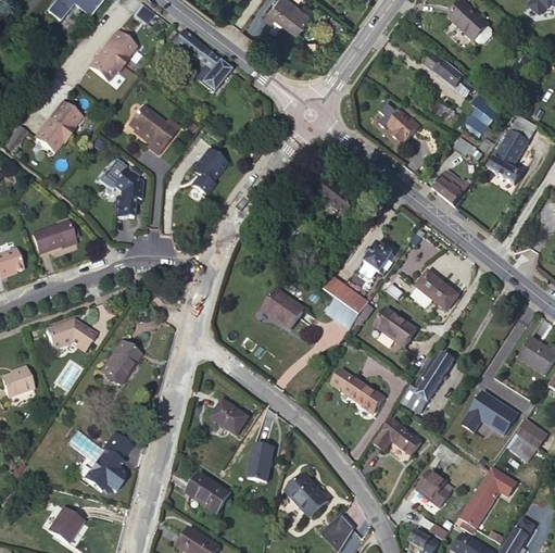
[(57,0),(49,11),(60,19),(68,8),(83,20),(88,12),(90,13),(100,0),(57,0)]
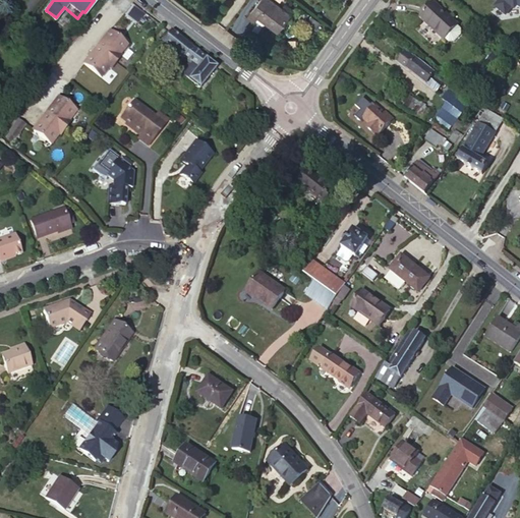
[(127,0),(121,8),(131,15),(137,8),(127,0)]
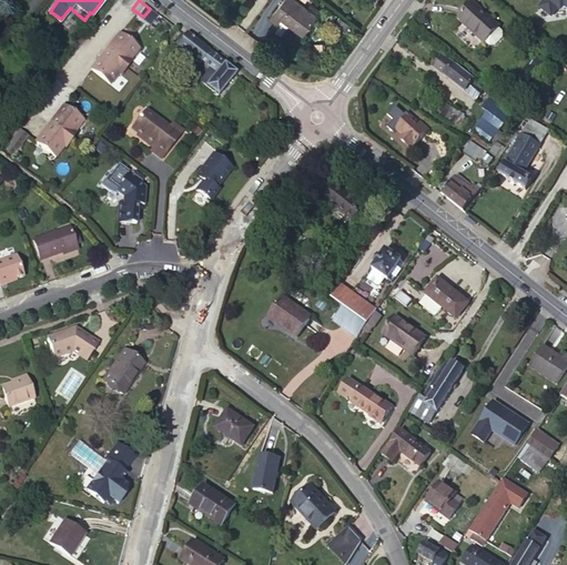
[(281,0),(270,16),(277,21),(281,17),(301,32),(316,13),(300,0),(281,0)]
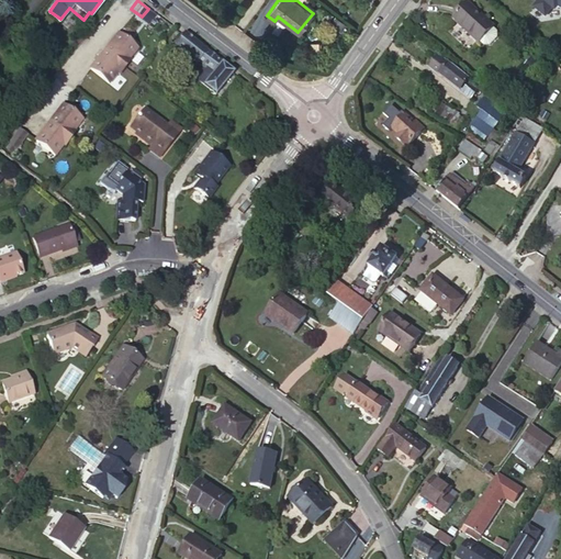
[(470,0),(455,17),(480,41),(495,23),(470,0)]
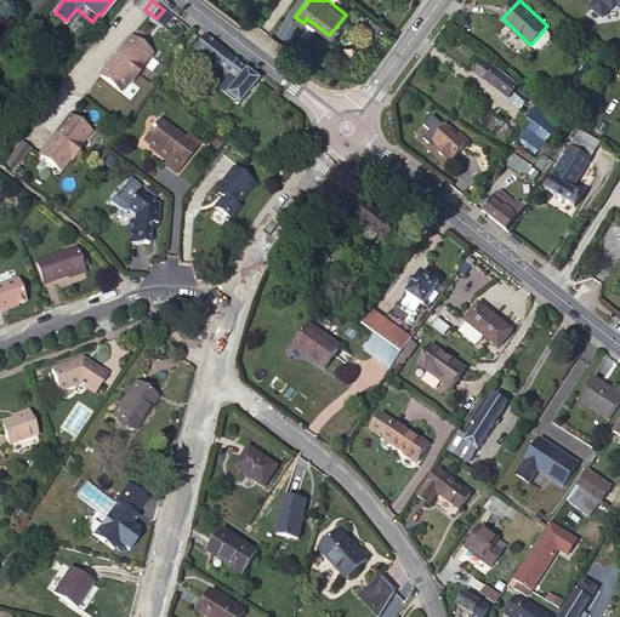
[(597,0),(595,4),(608,15),(616,1),(619,3),(619,0),(597,0)]
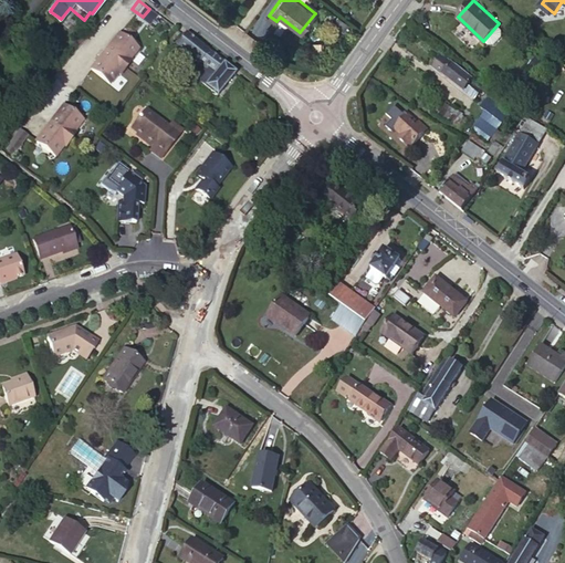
[(121,30),(92,66),(111,82),(119,71),(122,72),(133,59),(131,58),(139,47),(121,30)]
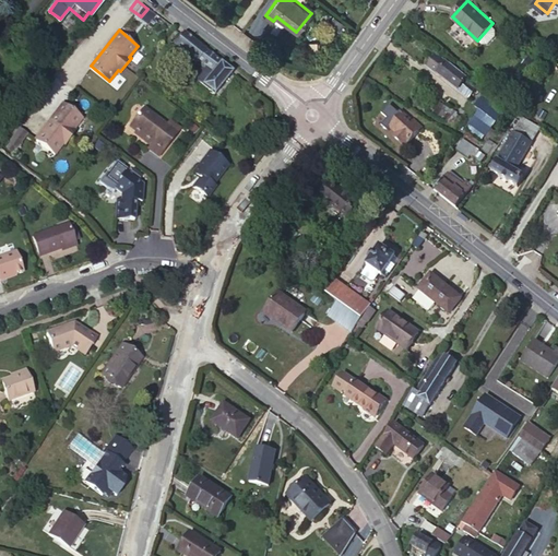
[(183,31),(182,32),(175,42),(197,58),(198,57),(199,58),(208,48),(183,31)]
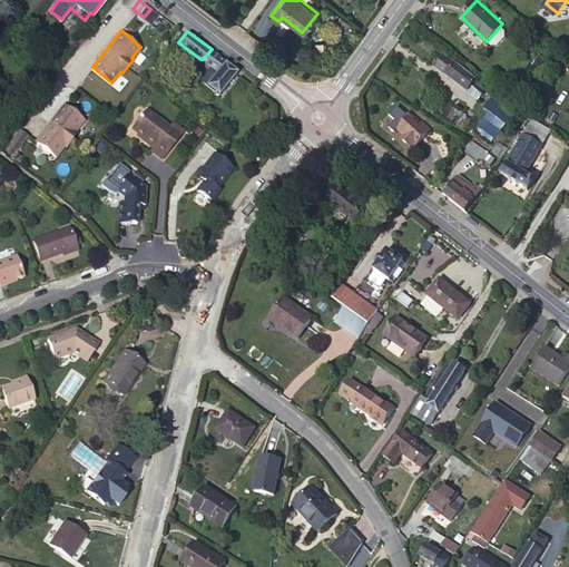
[(219,94),(236,72),(238,70),(212,49),(203,59),(208,64),(198,77),(219,94)]
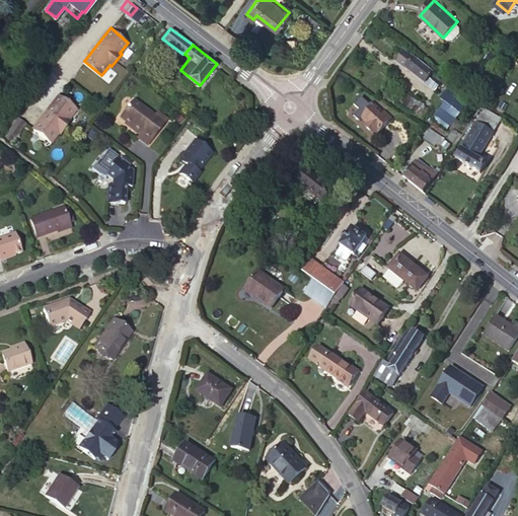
[(396,59),(426,81),(433,71),(403,49),(396,59)]
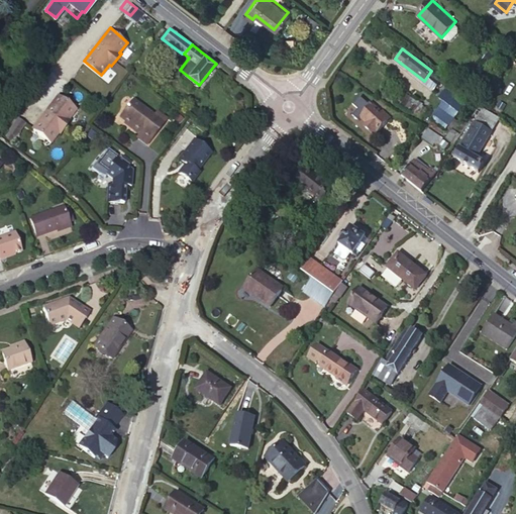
[(431,71),(424,81),(434,89),(442,79),(431,71)]
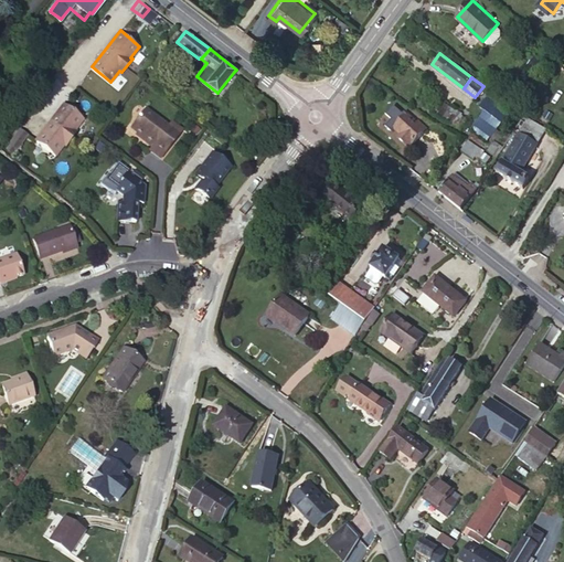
[(509,112),(492,99),(476,123),(492,134),(509,112)]
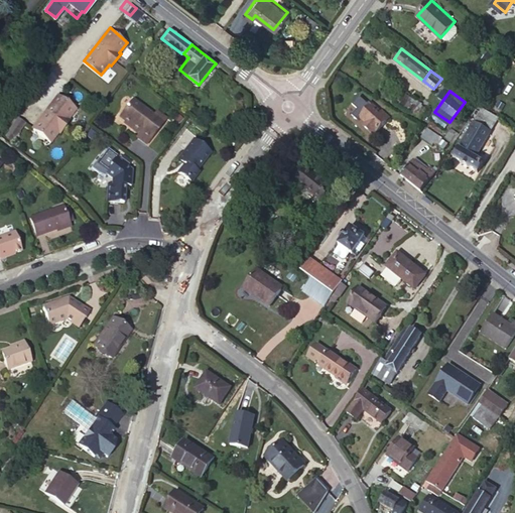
[(58,94),(33,127),(51,140),(59,130),(60,132),(71,119),(69,117),(76,108),(58,94)]
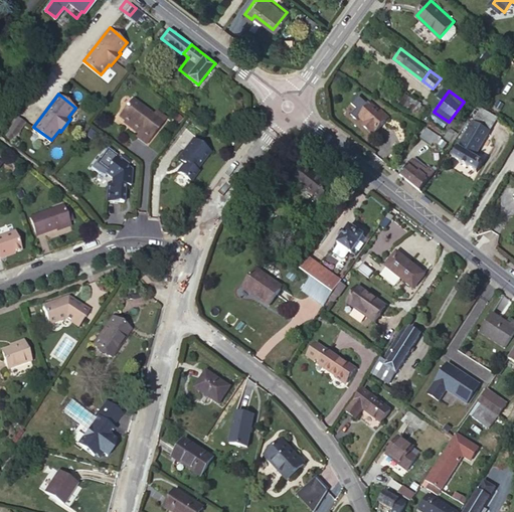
[(145,131),(141,136),(148,141),(164,119),(154,112),(134,96),(121,113),(128,118),(145,131)]
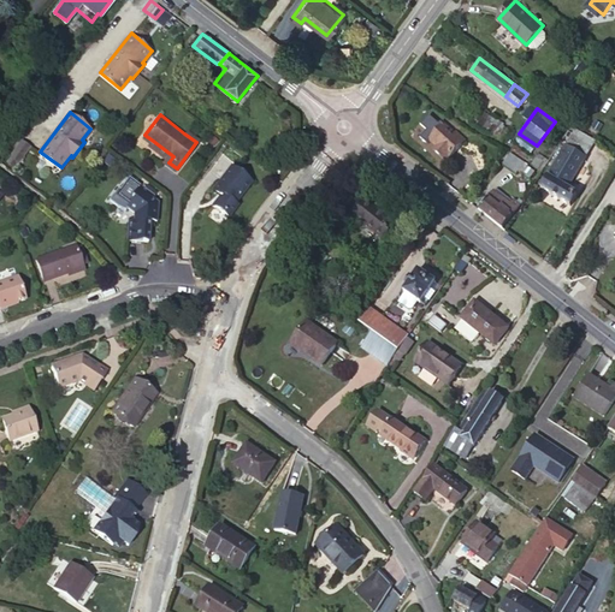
[(431,137),(437,142),(441,144),(437,149),(448,159),(467,137),(457,128),(455,130),(445,122),(431,137)]
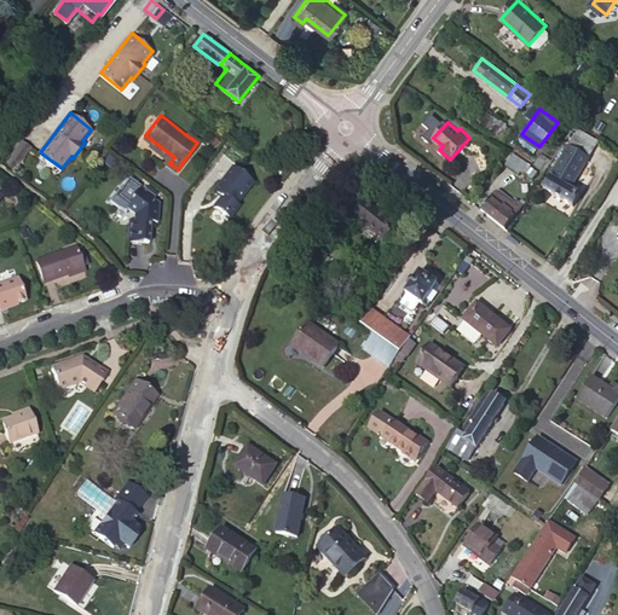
[(583,127),(576,138),(589,146),(596,137),(583,127)]
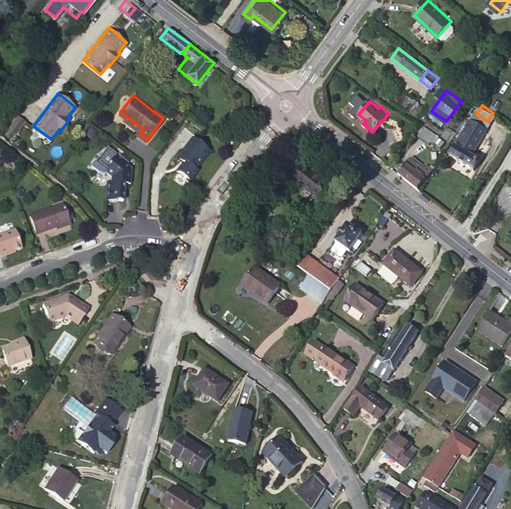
[(153,111),(163,118),(167,114),(157,107),(153,111)]
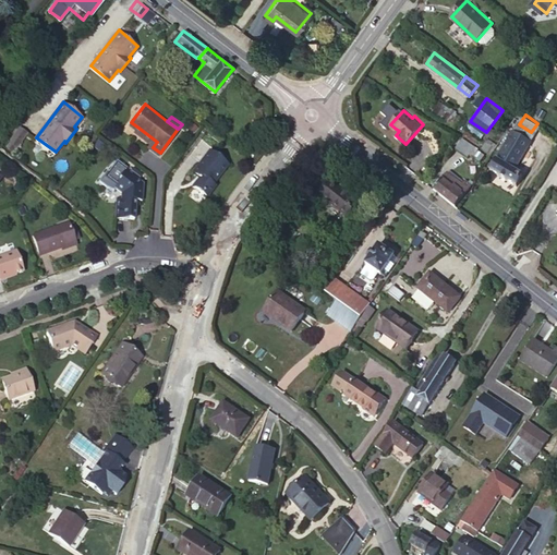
[(510,165),(531,132),(519,124),(515,130),(509,127),(495,149),(500,153),(492,168),(517,184),(523,173),(510,165)]
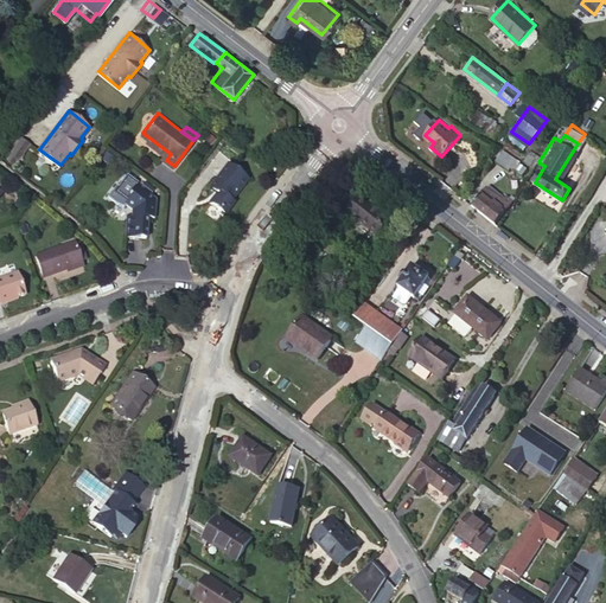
[(29,142),(21,136),(11,151),(18,156),(29,142)]
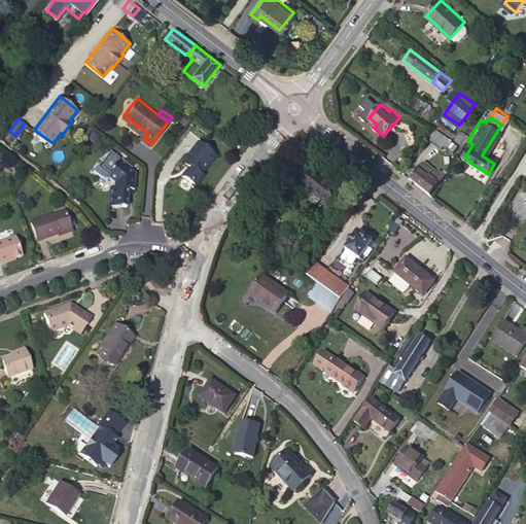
[(141,137),(144,139),(148,134),(131,120),(129,123),(143,134),(141,137)]
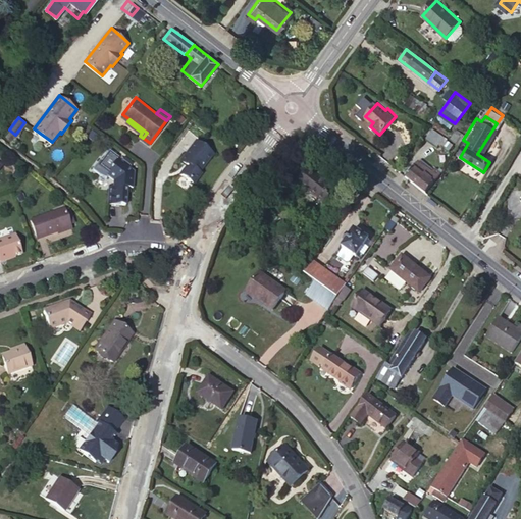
[(433,126),(426,138),(438,145),(439,143),(450,149),(455,143),(449,140),(450,137),(433,126)]
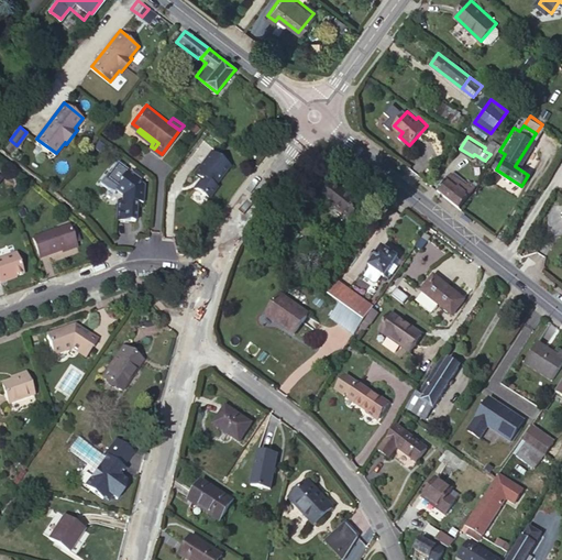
[(213,150),(197,171),(204,176),(197,186),(210,196),(219,185),(216,183),(231,163),(213,150)]
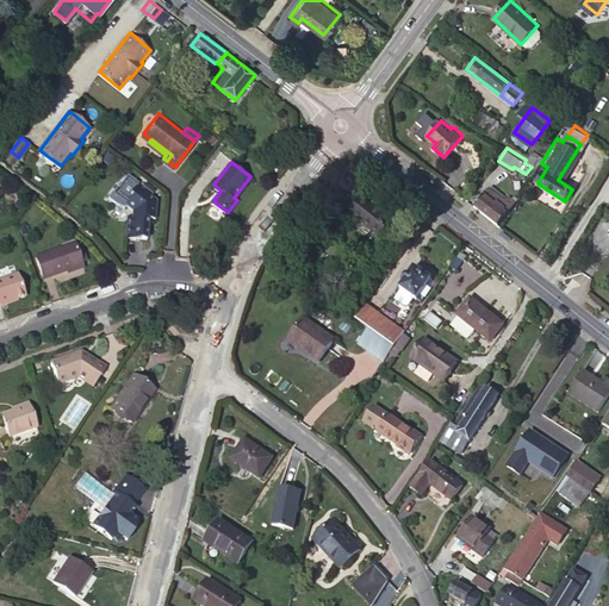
[(145,238),(148,223),(148,217),(151,217),(155,218),(156,199),(151,195),(154,193),(140,181),(131,193),(134,195),(126,204),(134,210),(132,216),(129,216),(125,236),(145,238)]
